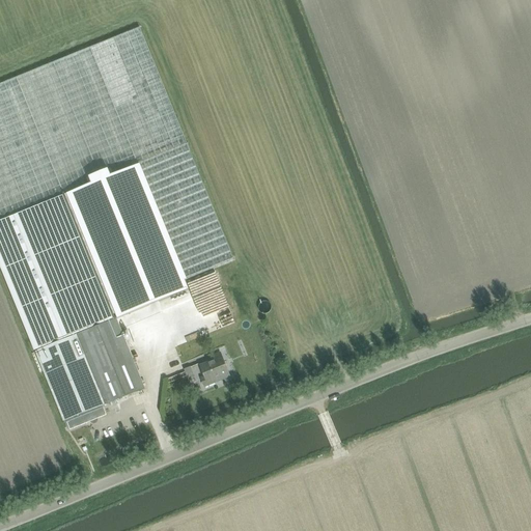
[(140,28),(0,84),(0,267),(34,353),(35,352),(116,319),(188,290),(184,281),(234,260),(140,28)]
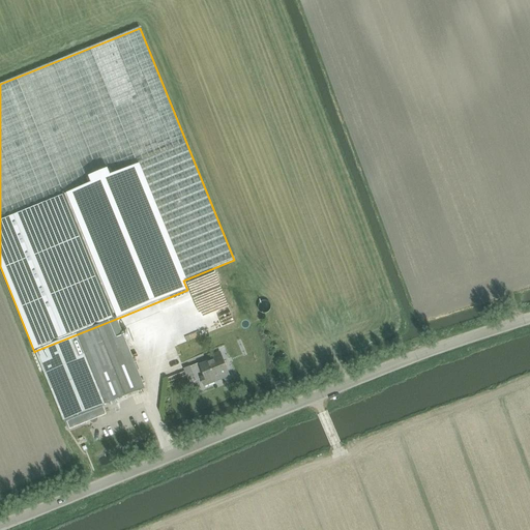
[(219,332),(259,320),(252,296),(208,310),(209,314),(212,324),(207,325),(209,330),(214,328),(217,328),(219,332)]
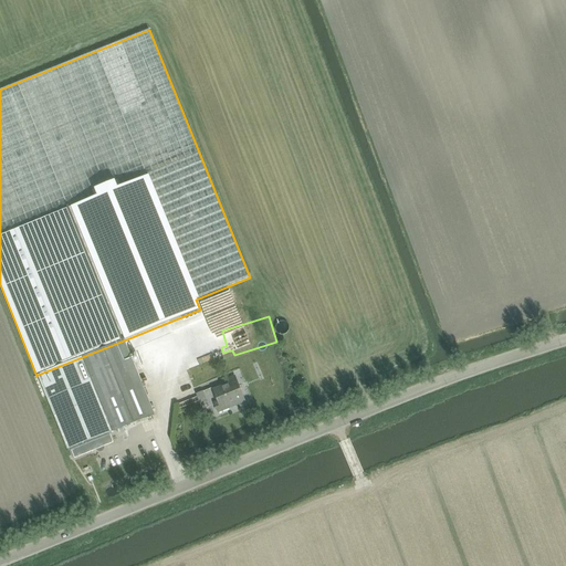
[(146,336),(128,343),(136,360),(153,354),(146,336)]
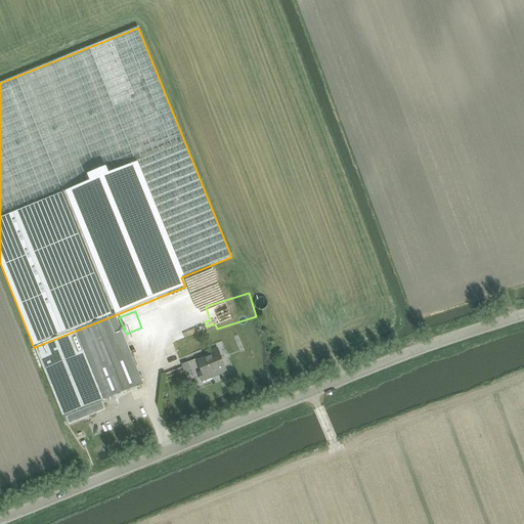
[(179,312),(175,322),(181,324),(184,314),(179,312)]
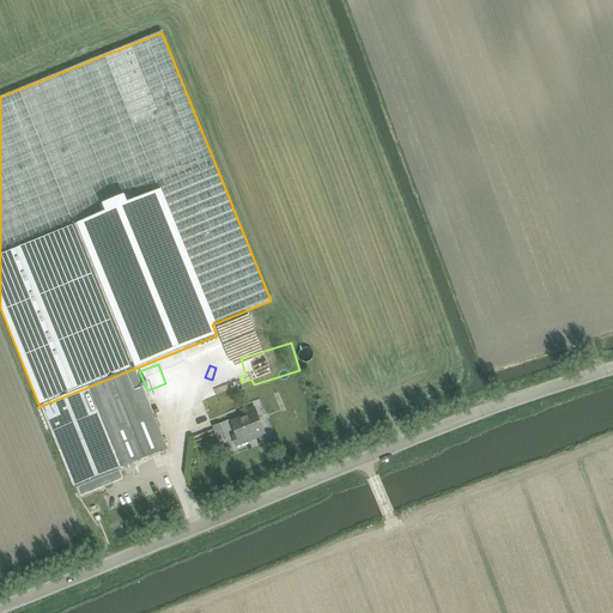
[(134,369),(41,406),(74,487),(77,486),(82,497),(123,480),(119,468),(168,449),(134,369)]
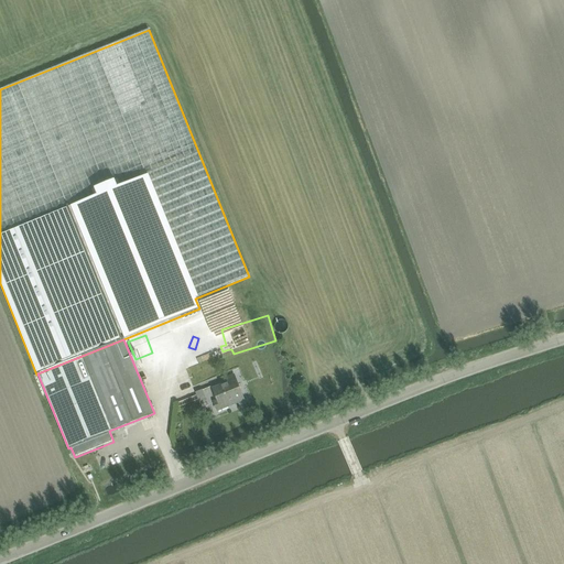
[(227,383),(213,389),(217,401),(214,402),(217,411),(245,400),(236,380),(234,376),(226,379),(227,383)]
